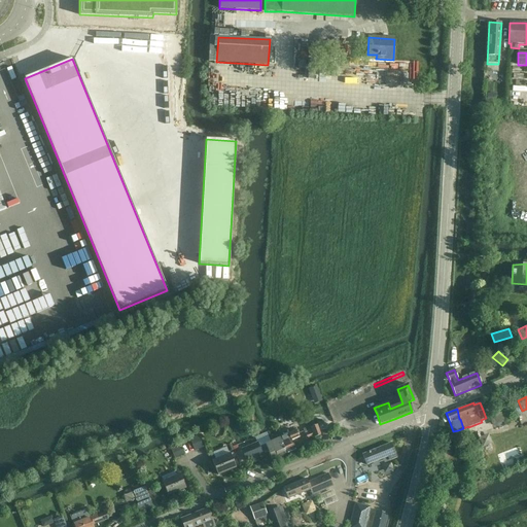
[(501,413),(489,417),(492,426),(504,422),(501,413)]
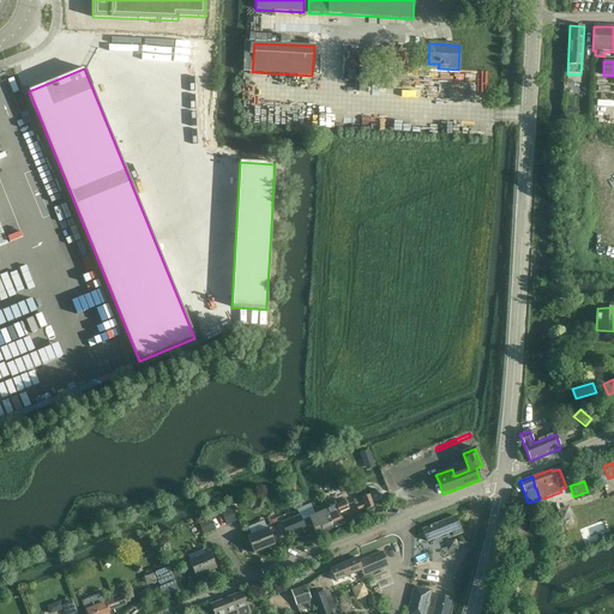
[(374,509),(371,500),(368,497),(353,503),(357,513),(367,510),(368,511),(374,509)]
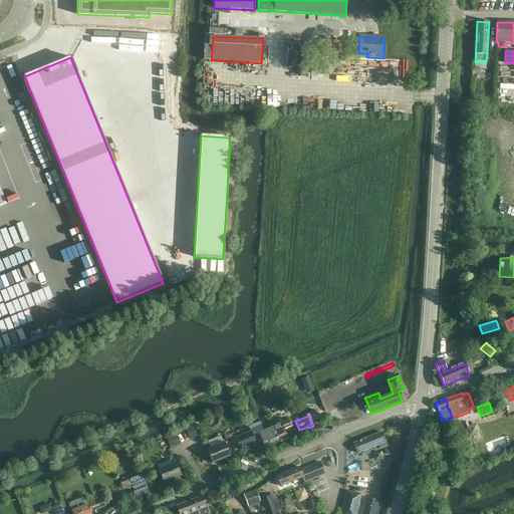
[(288,421),(272,428),(280,444),(288,440),(284,430),(291,427),(288,421)]
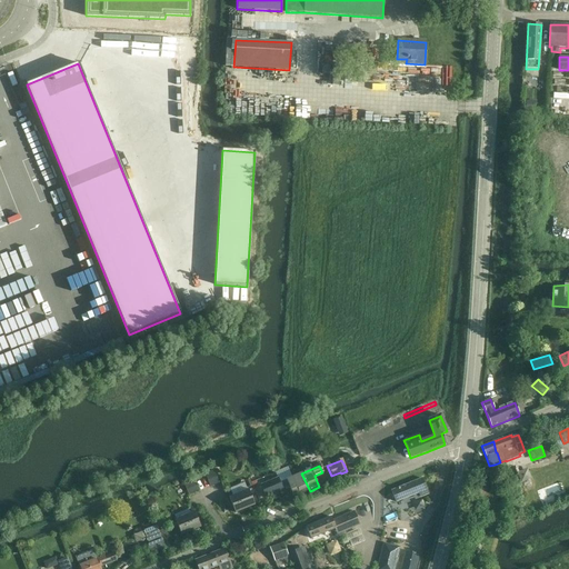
[(213,472),(206,476),(206,477),(210,487),(219,483),(213,472)]
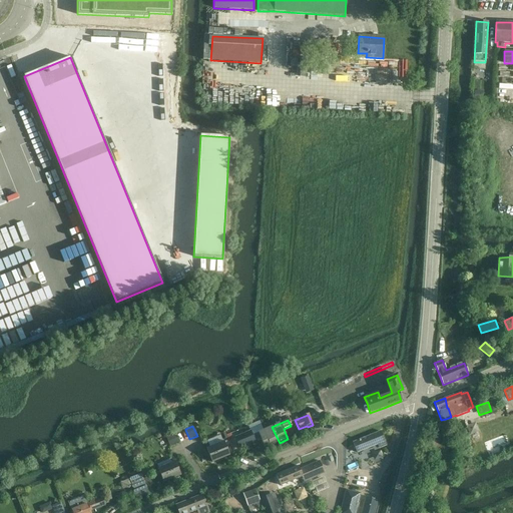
[(272,446),(280,443),(272,427),(259,433),(261,438),(263,441),(268,439),(272,446)]
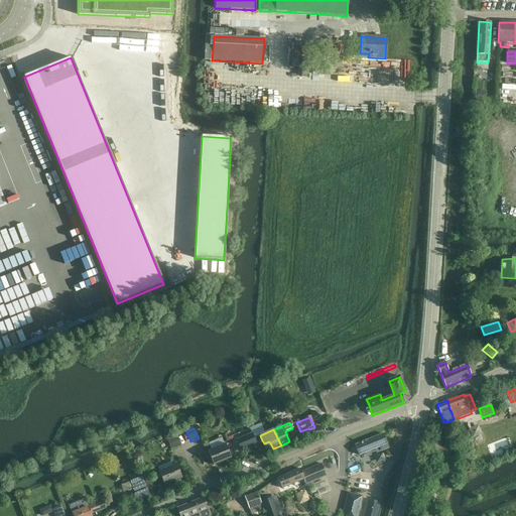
[(386,444),(382,433),(355,444),(359,456),(381,446),(382,450),(388,448),(386,444)]
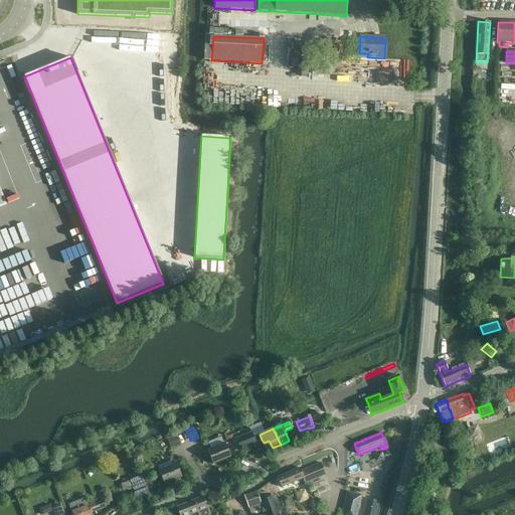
[(180,444),(177,436),(174,437),(173,434),(168,436),(169,439),(167,440),(170,448),(180,444)]
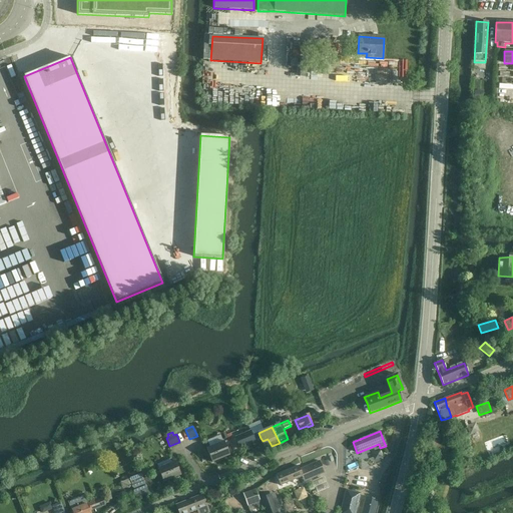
[(235,439),(239,448),(251,443),(247,434),(235,439)]
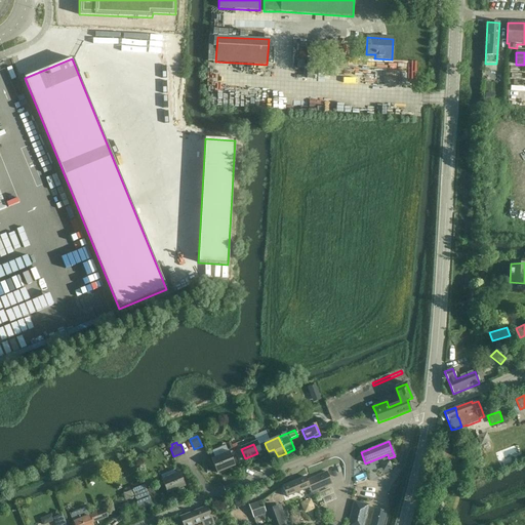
[(230,451),(211,459),(217,474),(236,466),(230,451)]
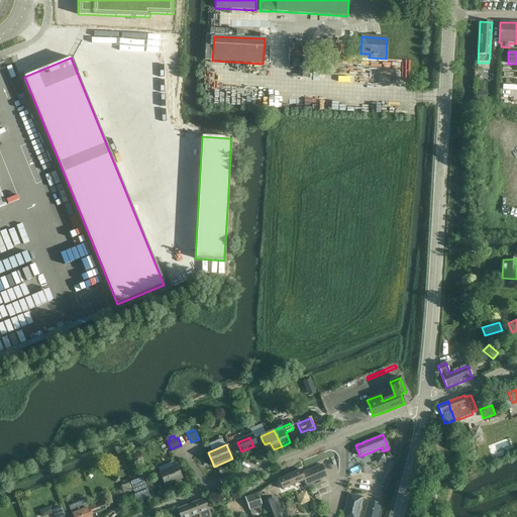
[(300,470),(278,479),(282,490),(304,482),(306,486),(326,477),(321,464),(301,473),(300,470)]
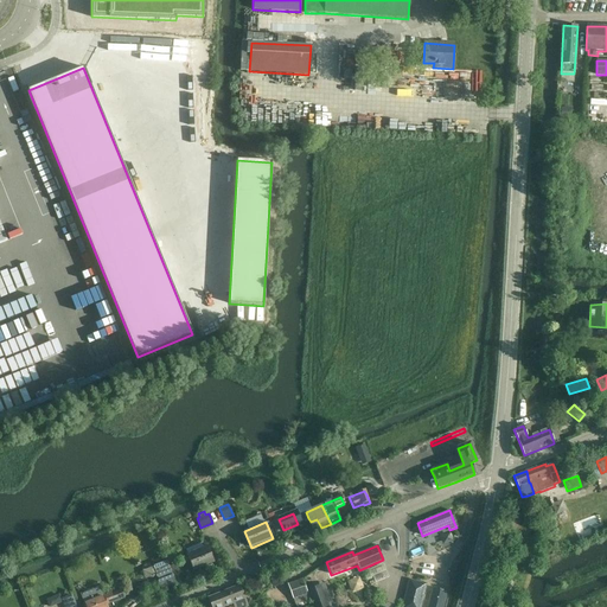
[(208,547),(186,555),(193,572),(215,562),(208,547)]
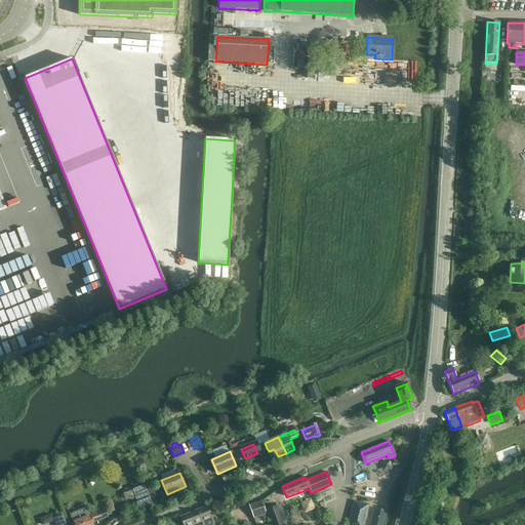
[(145,486),(132,490),(137,502),(136,502),(139,510),(152,505),(145,486)]
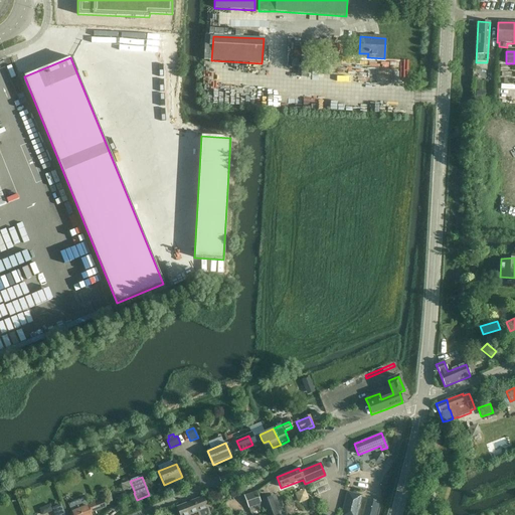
[(243,495),(250,514),(264,509),(255,490),(243,495)]
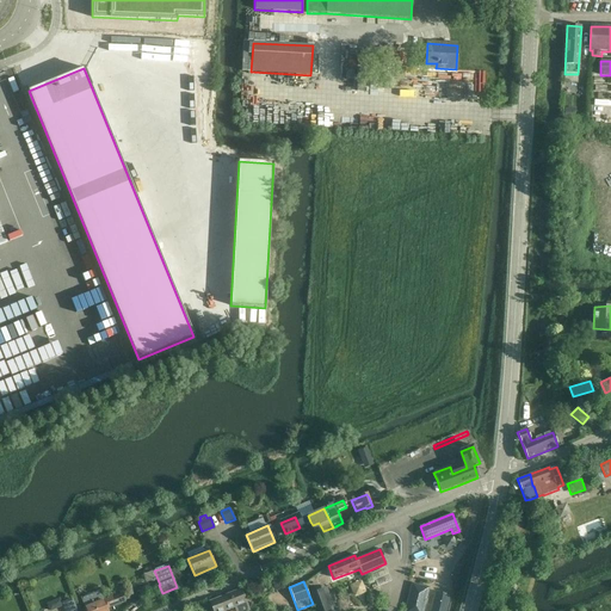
[(412,584),(403,610),(423,610),(430,588),(412,584)]
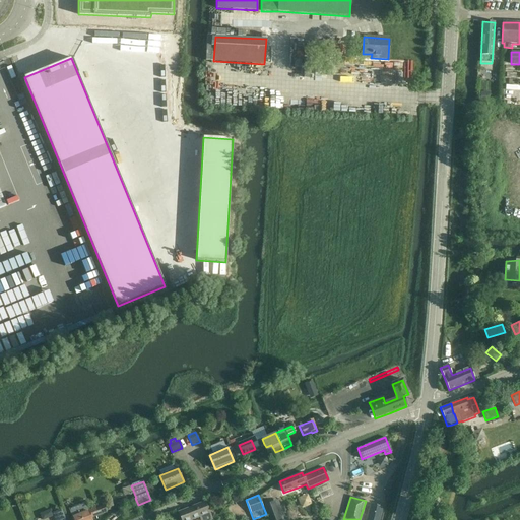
[(179,513),(182,519),(193,519),(200,518),(200,519),(211,519),(205,502),(179,513)]
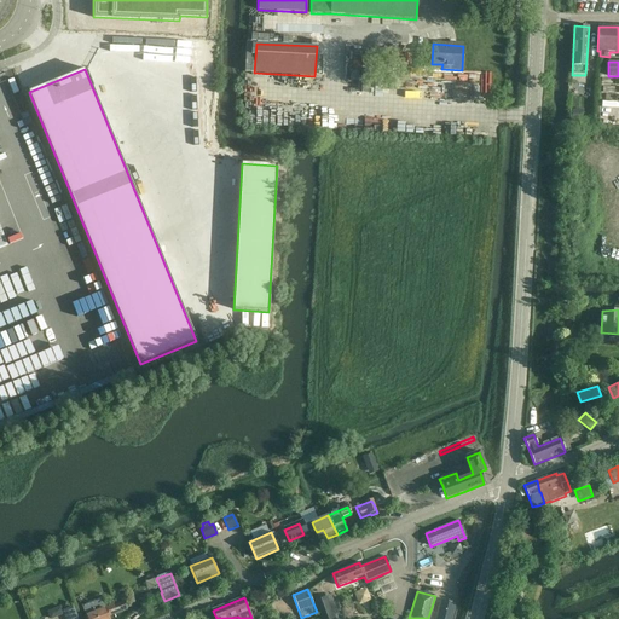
[(86,618),(109,618),(109,617),(116,613),(127,609),(123,602),(105,609),(100,599),(81,606),(86,618)]
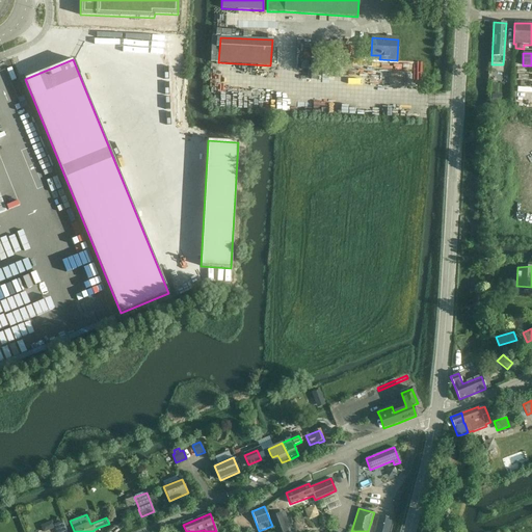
[(277,516),(270,520),(273,531),(288,531),(283,514),(277,516)]
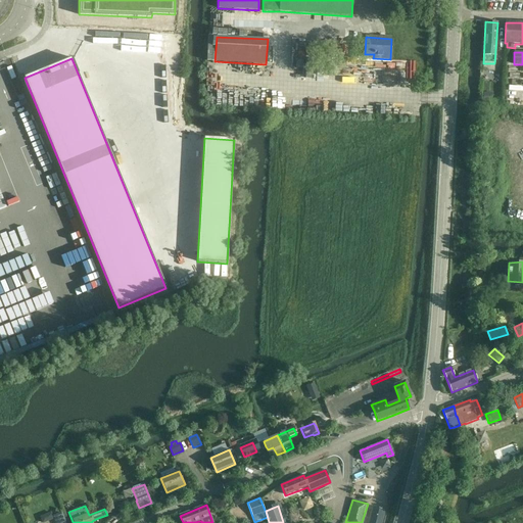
[(381,522),(385,510),(373,507),(368,522),(381,522)]
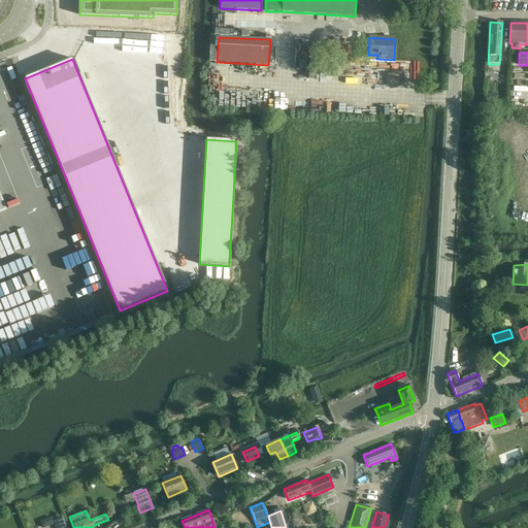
[(66,527),(63,519),(54,522),(56,527),(66,527)]
